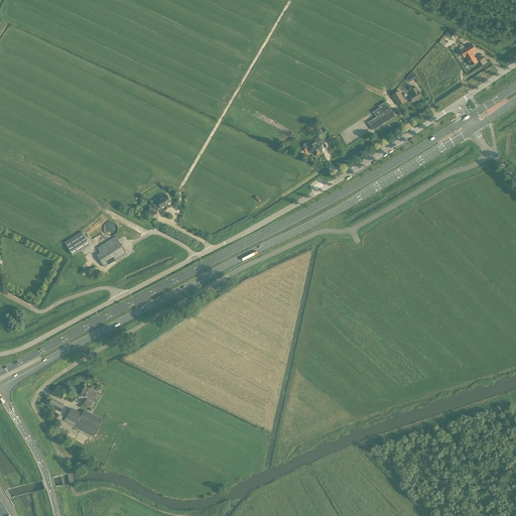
[(473,43),(461,50),(465,56),(466,56),(472,66),(478,61),(472,52),(476,49),(473,43)]
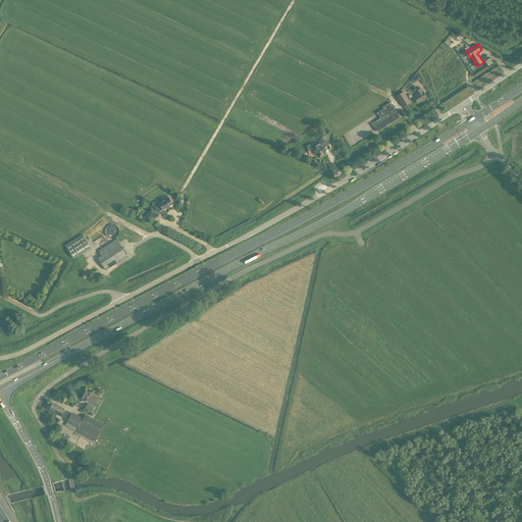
[(489,57),(484,60),(488,65),(493,62),(489,57)]
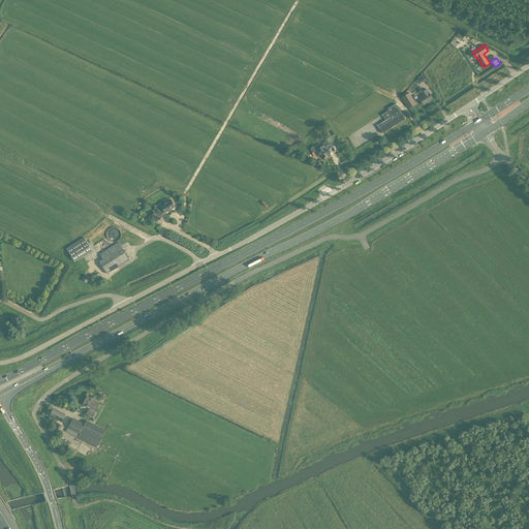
[(419,98),(424,104),(432,99),(426,89),(421,93),(423,96),(419,98)]
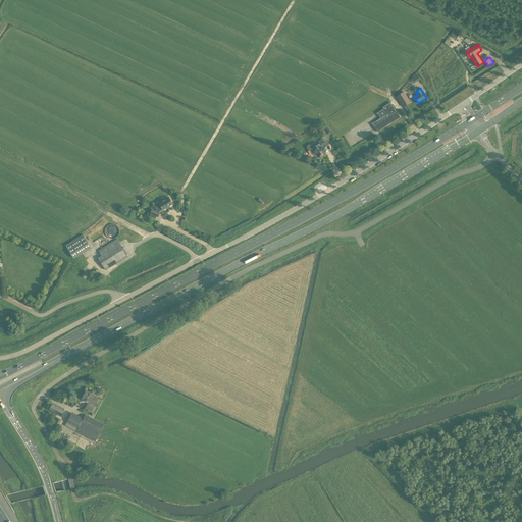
[(410,102),(404,92),(397,96),(404,106),(410,102)]
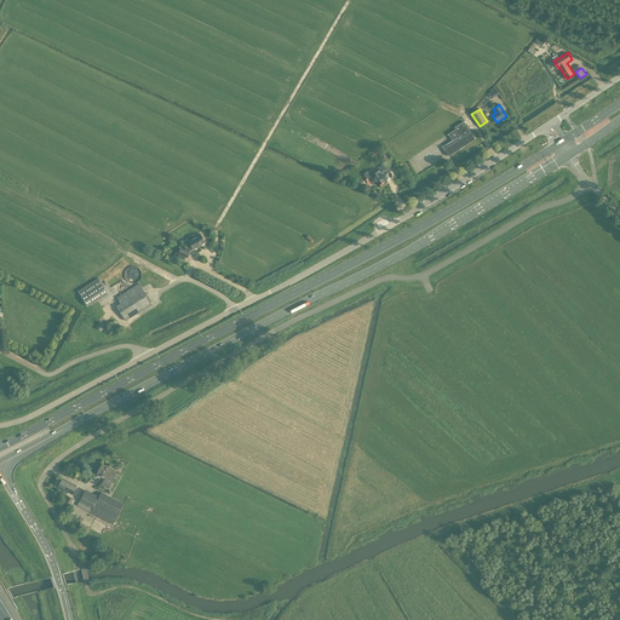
[(460,136),(442,147),(448,156),(475,139),(469,130),(468,131),(463,122),(455,127),(460,136)]
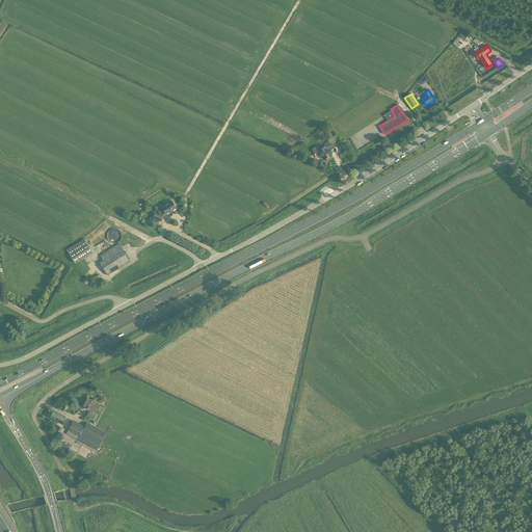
[(314,149),(313,150),(314,152),(315,153),(319,158),(322,156),(324,159),(331,155),(329,152),(336,148),(331,140),(328,141),(324,144),(325,147),(319,150),(317,147),(316,148),(315,148),(314,149)]
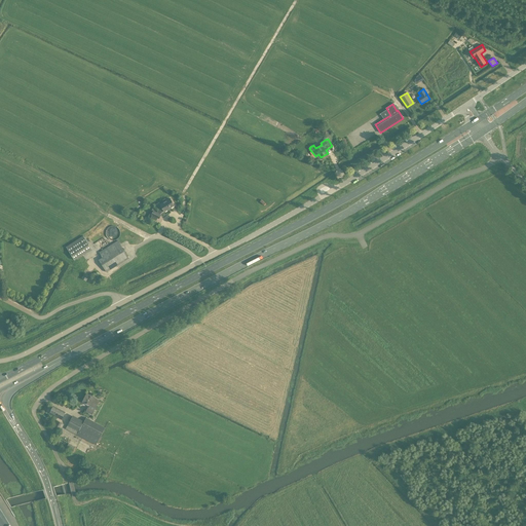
[(152,216),(151,218),(156,221),(158,218),(159,219),(161,215),(160,215),(161,213),(164,211),(164,212),(165,212),(165,213),(167,211),(168,210),(168,211),(172,209),(171,209),(175,205),(171,198),(166,199),(165,198),(162,200),(162,201),(162,202),(159,204),(162,208),(158,210),(157,213),(153,211),(151,215),(152,216)]
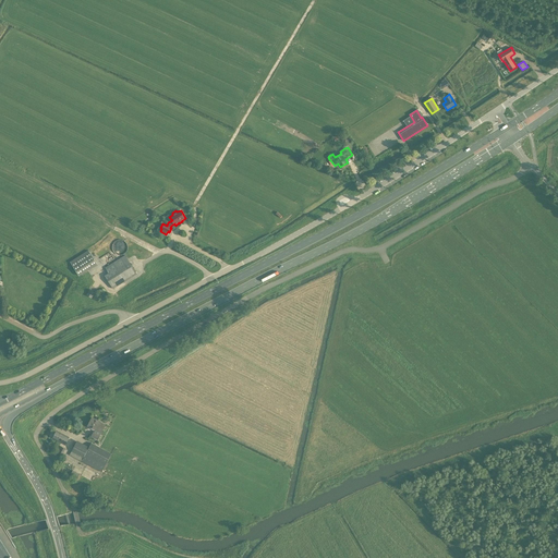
[(128,247),(128,245),(128,244),(128,243),(126,242),(125,241),(124,240),(123,239),(122,238),(120,238),(119,238),(118,239),(117,239),(114,240),(113,241),(113,242),(112,244),(112,245),(112,246),(113,249),(113,250),(114,251),(117,252),(118,253),(120,253),(121,253),(123,253),(124,252),(125,251),(126,251),(128,249),(128,247)]
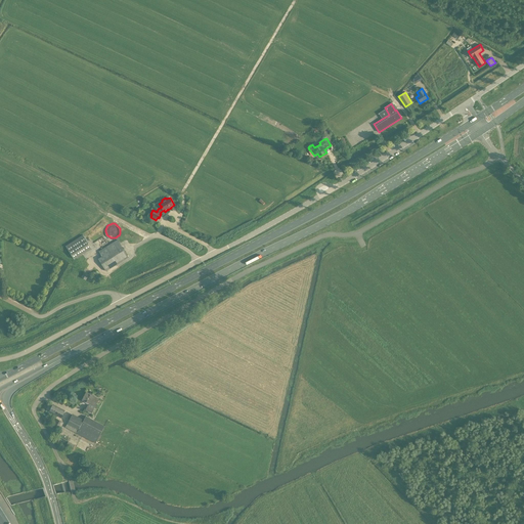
[(83,235),(67,246),(74,259),(91,248),(83,235)]
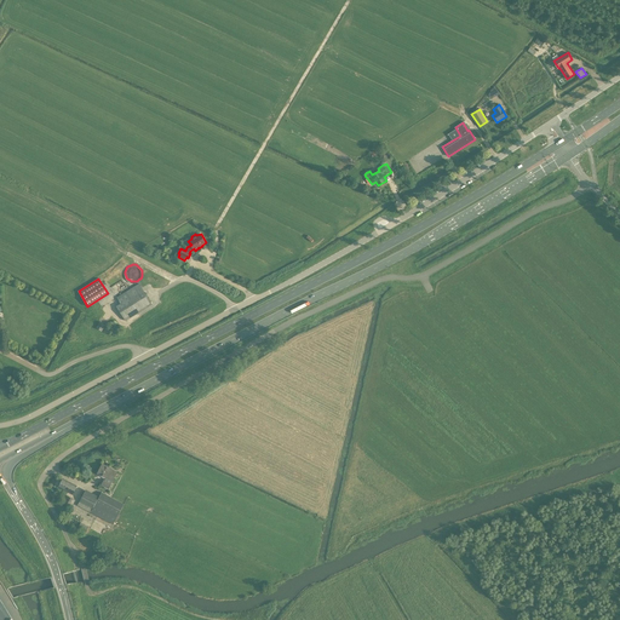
[(121,304),(116,306),(126,321),(151,304),(139,283),(118,298),(121,304)]
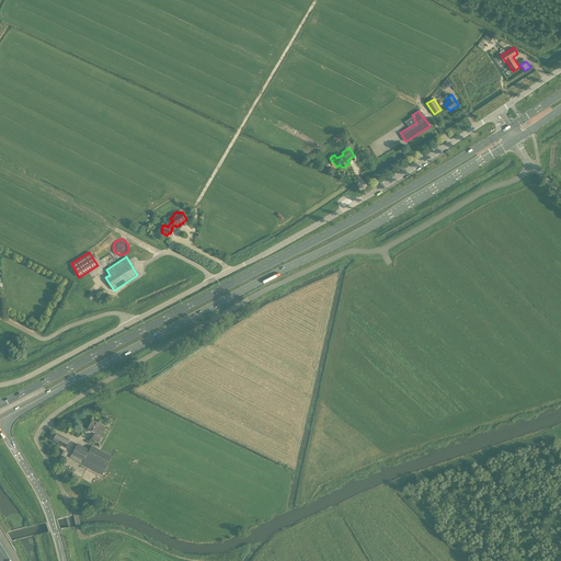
[(92,420),(89,428),(96,432),(94,435),(92,438),(99,442),(100,438),(102,435),(106,427),(92,420)]
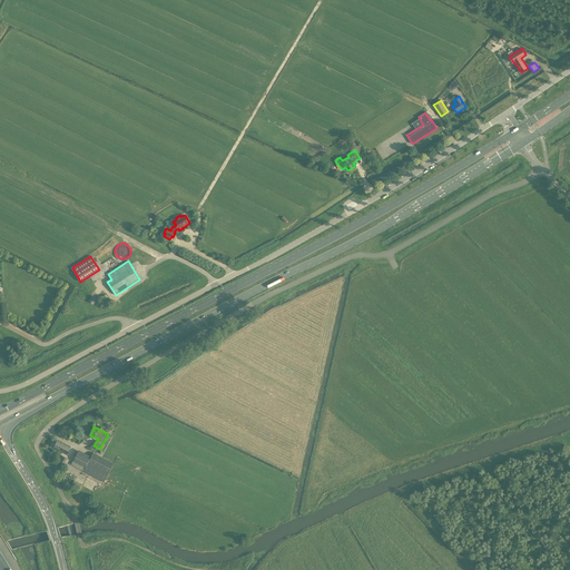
[(58,440),(53,448),(67,454),(70,446),(58,440)]
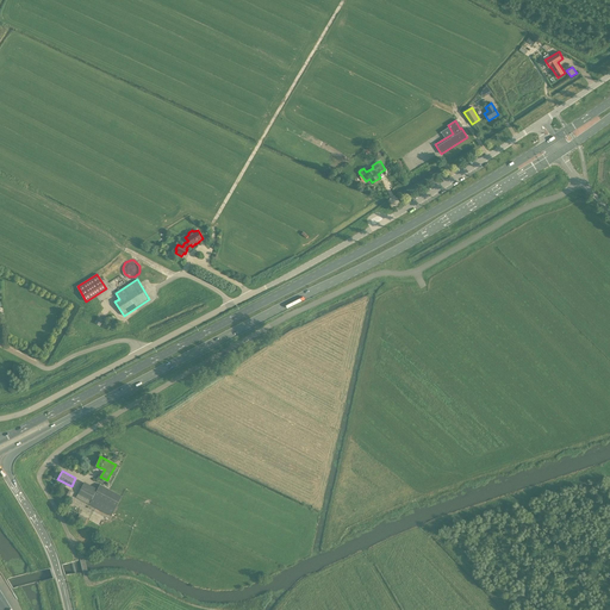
[(85,481),(76,497),(111,516),(122,496),(100,484),(98,489),(85,481)]
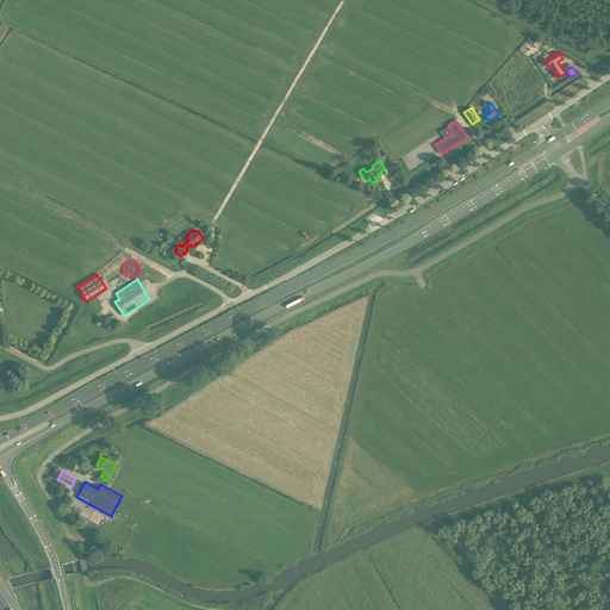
[(64,487),(60,496),(69,500),(74,492),(64,487)]
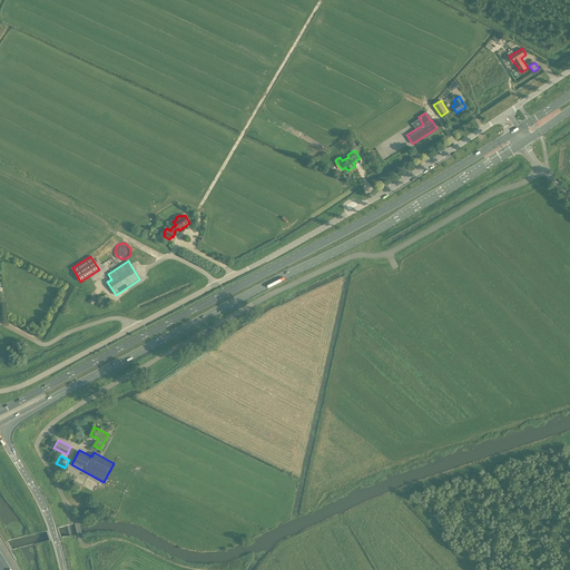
[(75,480),(70,488),(78,491),(81,484),(75,480)]
